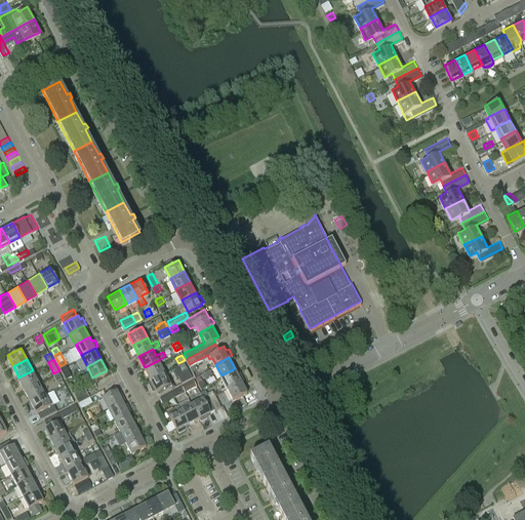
[(165,370),(159,360),(145,367),(151,378),(165,370)]
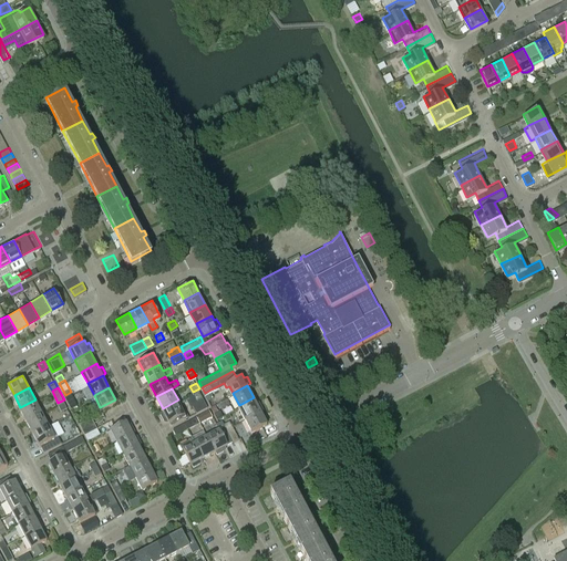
[(199,388),(193,392),(197,401),(193,403),(196,411),(207,404),(199,388)]
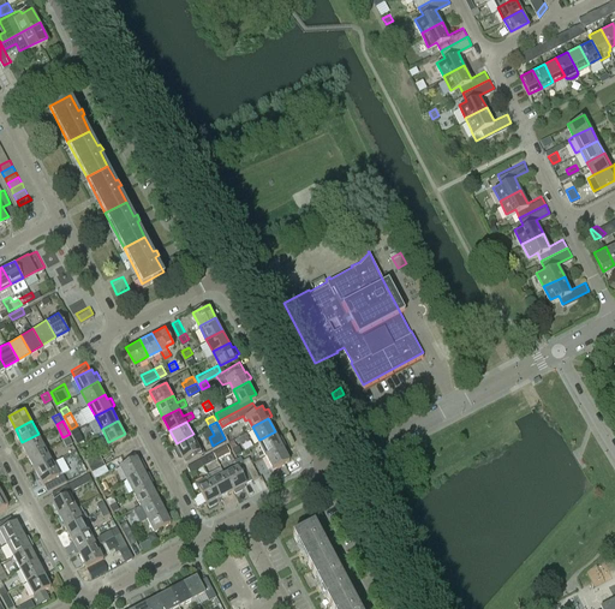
[(246,430),(238,434),(240,440),(249,435),(246,430)]
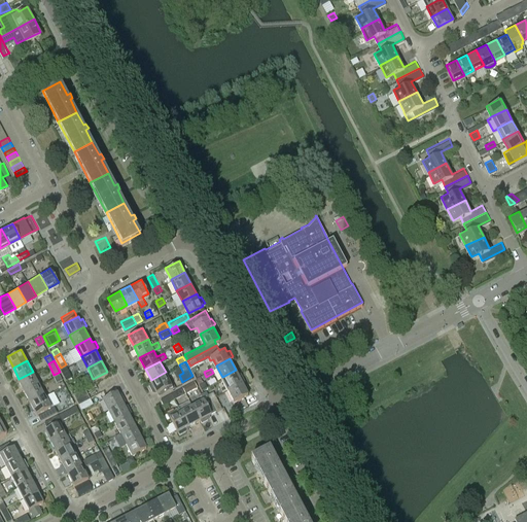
[(238,374),(236,370),(222,377),(227,387),(227,388),(242,381),(242,380),(244,379),(241,372),(238,374)]
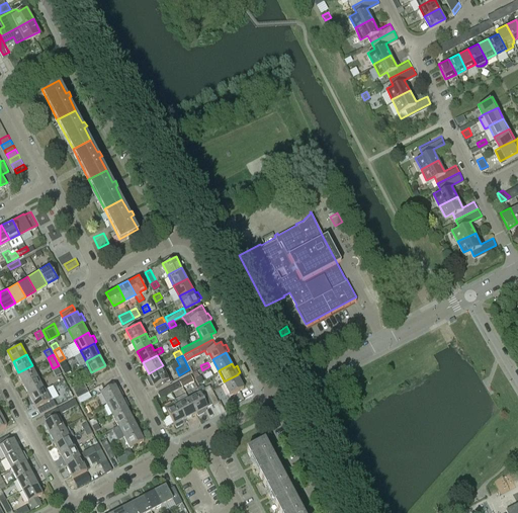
[(32,365),(18,372),(24,383),(37,376),(32,365)]
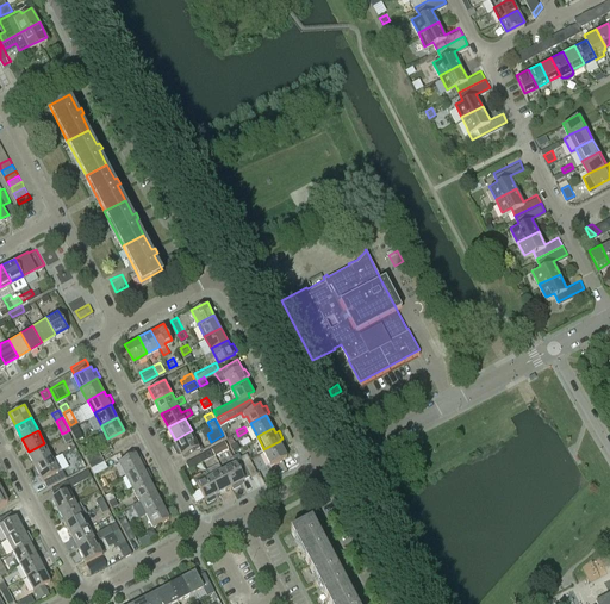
[(200,448),(192,430),(175,440),(175,441),(172,442),(176,449),(179,448),(184,456),(200,448)]
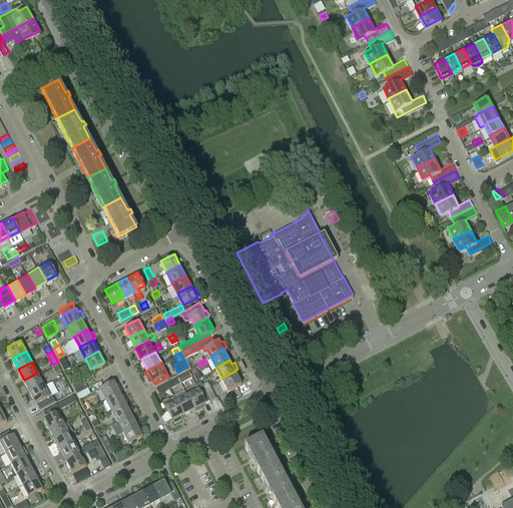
[(195,364),(190,366),(196,377),(201,374),(199,369),(197,369),(195,364)]
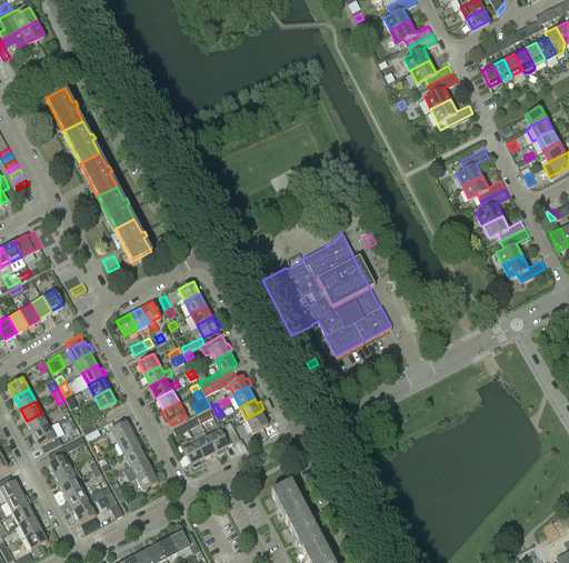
[(246,419),(246,418),(242,420),(249,434),(252,435),(258,432),(257,429),(268,423),(261,411),(246,419)]
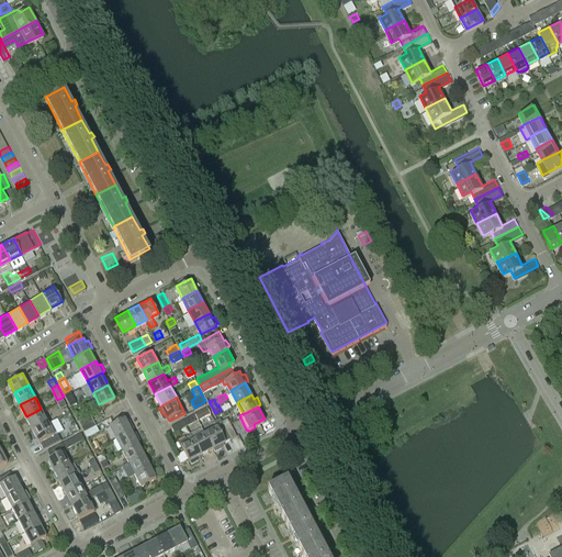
[(41,409),(26,416),(33,429),(47,421),(41,409)]
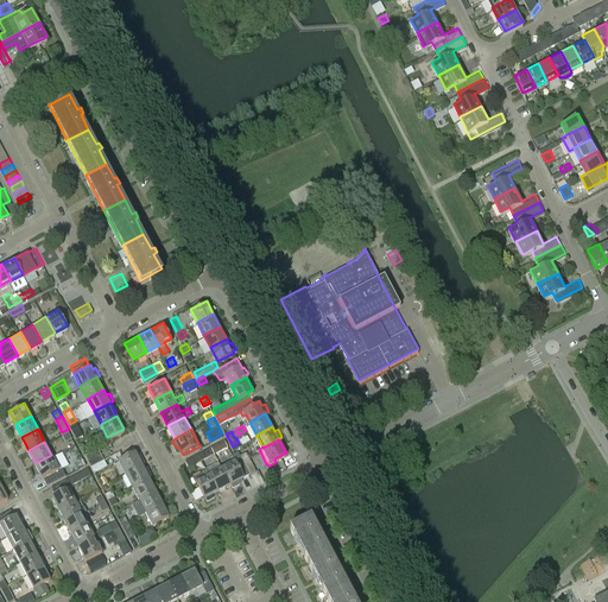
[(101,452),(102,451),(97,444),(84,451),(87,457),(101,450),(101,452)]
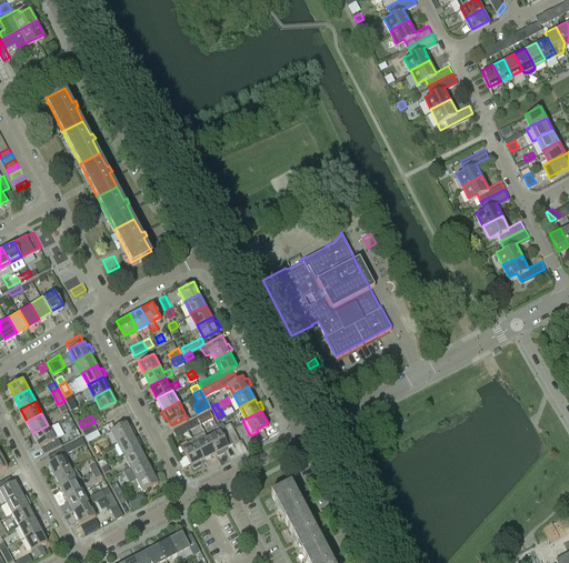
[(227,428),(225,422),(222,419),(217,422),(220,429),(208,434),(216,450),(218,453),(225,449),(223,446),(228,443),(227,442),(233,440),(227,428)]
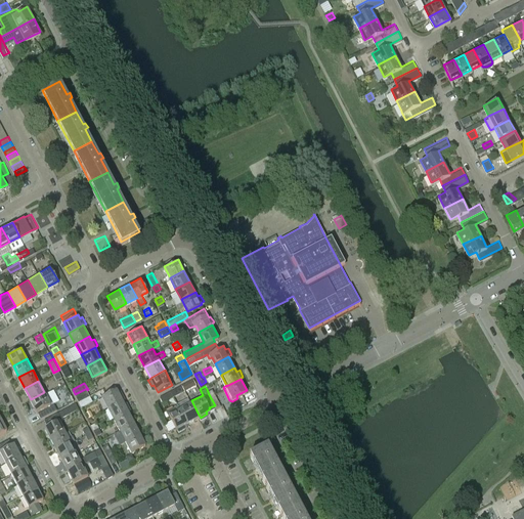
[(212,386),(207,389),(209,394),(215,392),(212,386)]
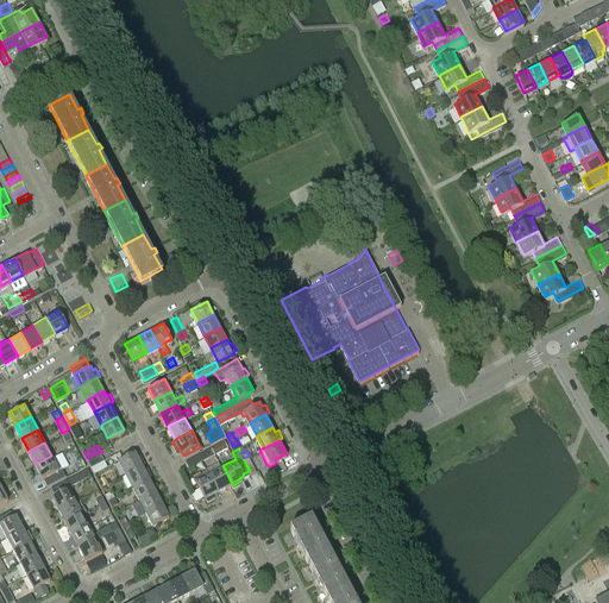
[(126,471),(142,463),(144,460),(140,453),(137,454),(135,450),(119,458),(126,471)]
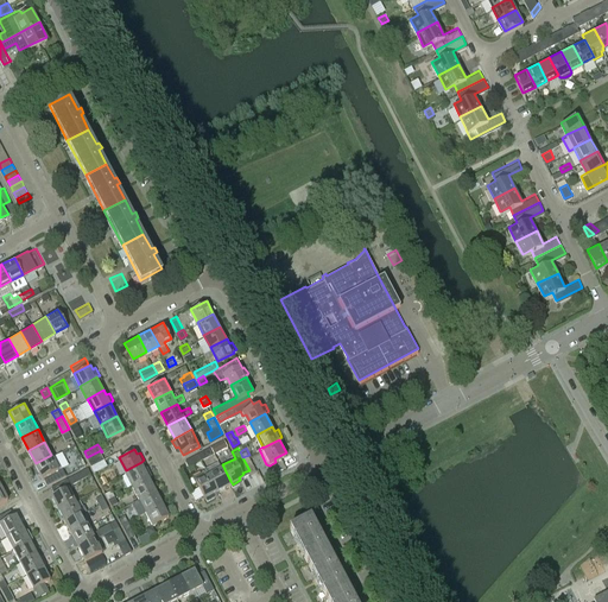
[(103,454),(102,451),(101,452),(101,450),(87,457),(90,463),(103,456),(102,454),(103,454)]
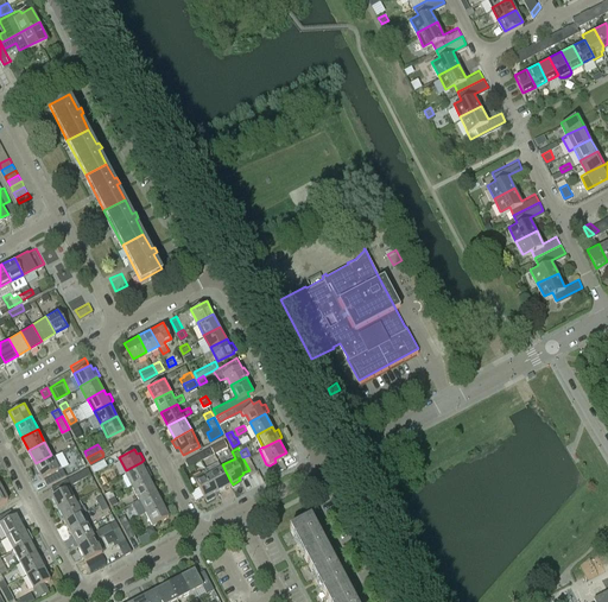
[(201,456),(198,450),(184,457),(188,463),(201,456)]
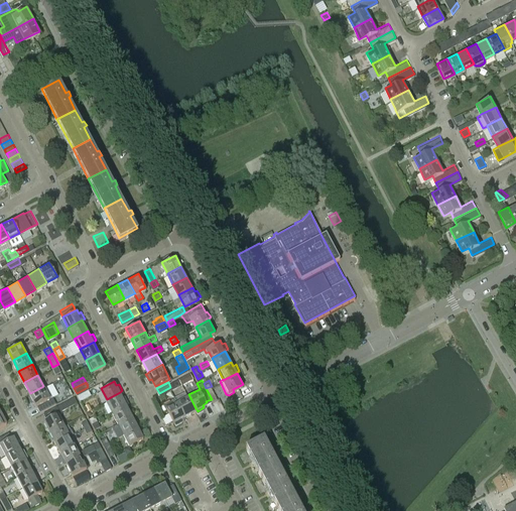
[(88,387),(77,393),(80,398),(91,392),(88,385),(87,385),(88,387)]
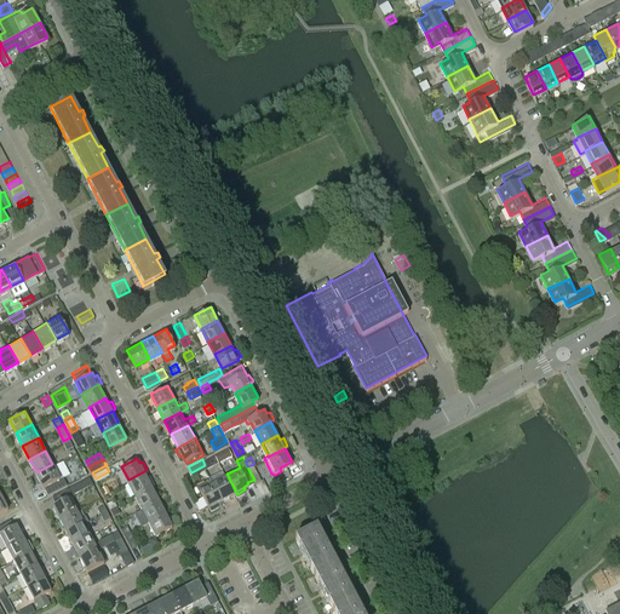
[(59,476),(52,464),(36,472),(44,485),(45,485),(49,492),(67,481),(63,475),(59,476)]
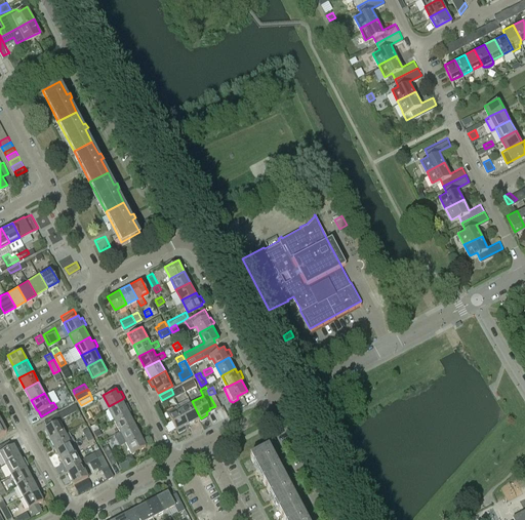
[(215,393),(209,395),(215,406),(215,407),(221,404),(215,393)]
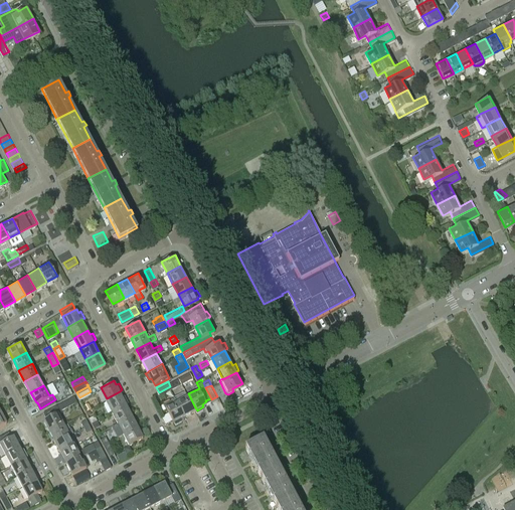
[(122,395),(120,391),(107,398),(112,409),(126,402),(125,402),(128,400),(125,394),(122,395)]
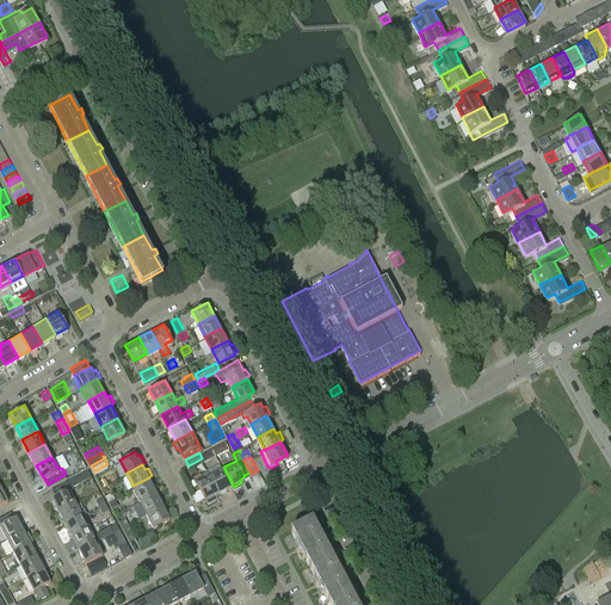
[(59,508),(75,500),(69,488),(73,487),(72,483),(92,473),(88,467),(51,486),(55,494),(53,495),(59,508)]
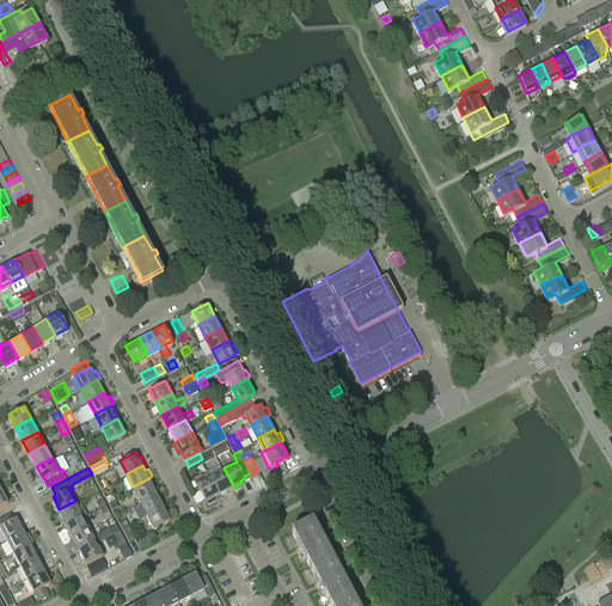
[(224,467),(210,475),(219,491),(232,484),(224,467)]
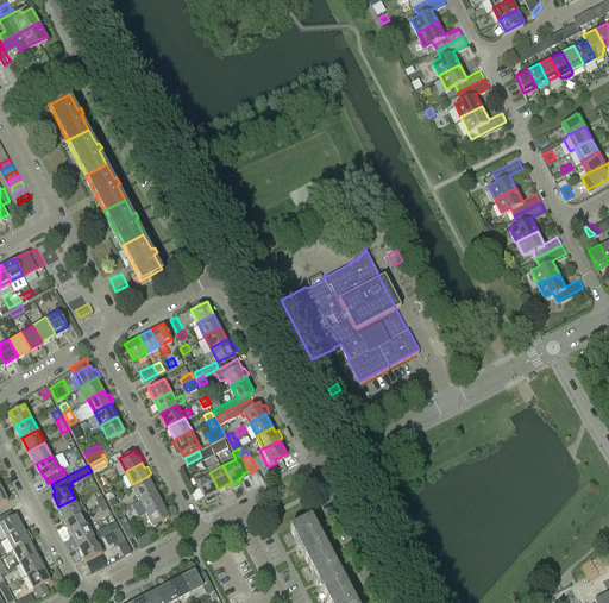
[(201,470),(203,476),(196,479),(205,496),(205,495),(207,498),(214,495),(213,491),(218,489),(209,472),(207,466),(201,470)]
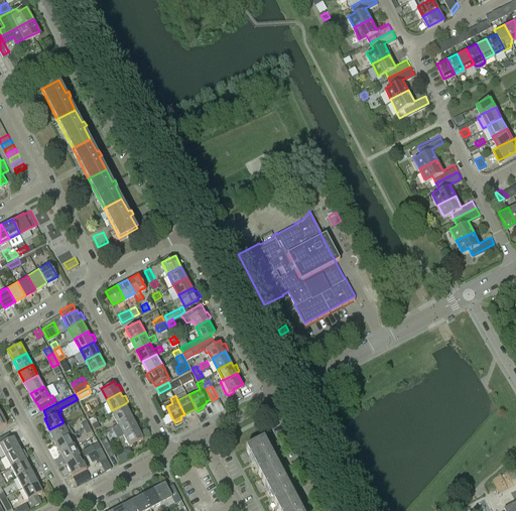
[(112,410),(118,421),(131,414),(126,403),(112,410)]
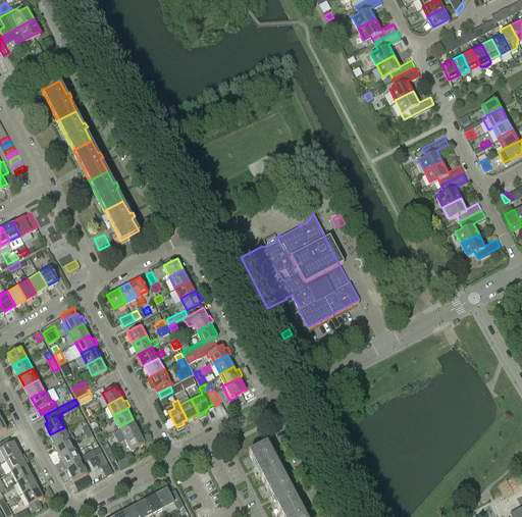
[(93,426),(99,423),(96,417),(90,421),(93,426)]
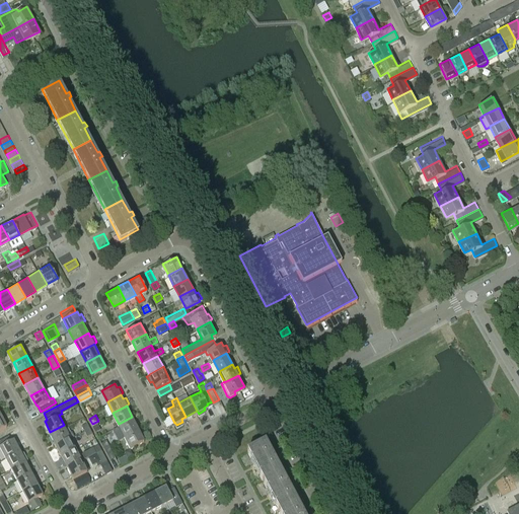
[(119,424),(112,427),(118,438),(124,434),(125,435),(138,428),(132,417),(119,424)]
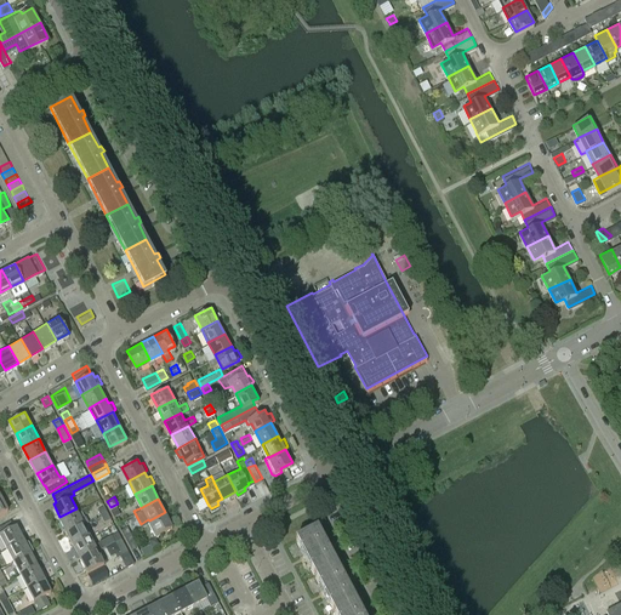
[(101,512),(108,508),(104,502),(97,506),(101,512)]
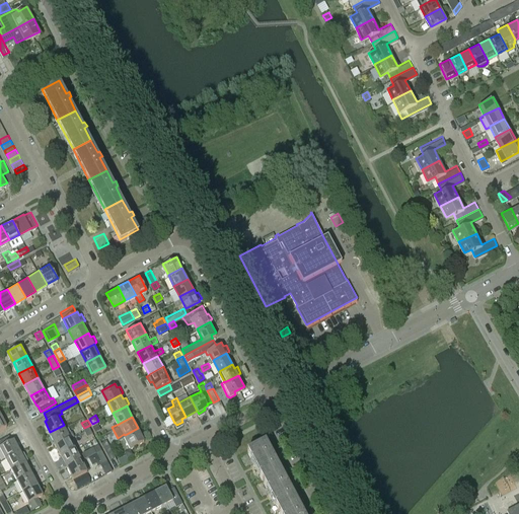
[(98,421),(92,424),(95,429),(101,426),(98,421)]
